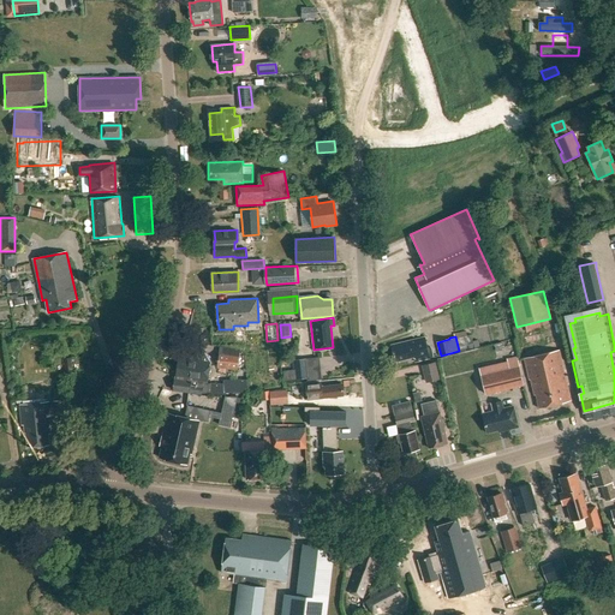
[(395,362),(415,357),(416,362),(434,358),(431,347),(428,348),(425,338),(392,345),(395,362)]
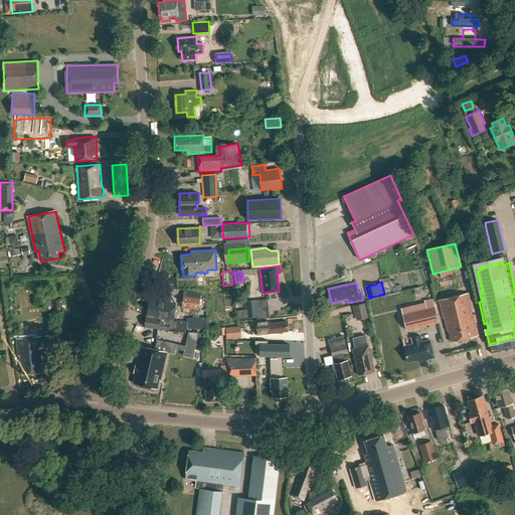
[(146,317),(145,326),(169,329),(175,330),(176,322),(178,304),(172,295),(156,292),(155,301),(150,300),(148,315),(147,315),(147,317),(146,317)]
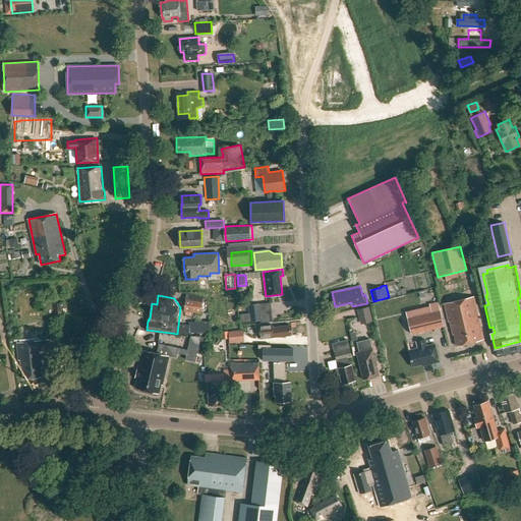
[(450,322),(456,347),(482,341),(472,297),(443,304),(447,323),(450,322)]
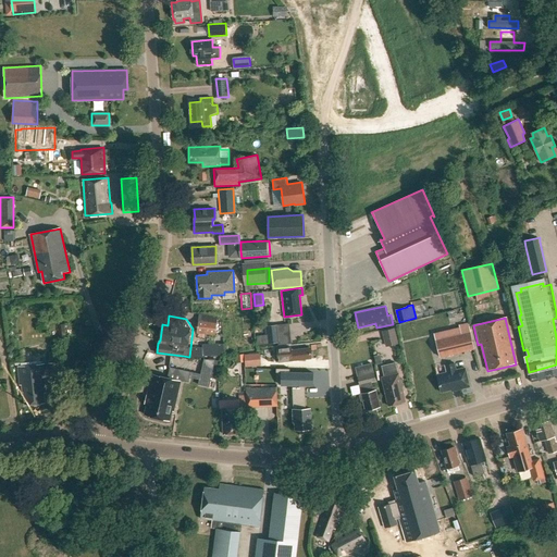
[(197,332),(215,335),(217,322),(199,320),(197,332)]
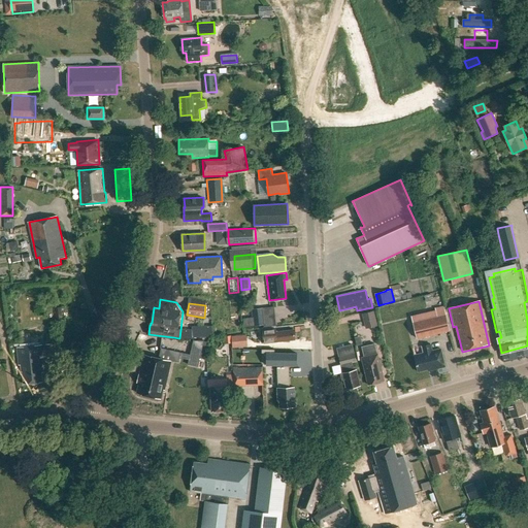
[(436,319),(411,325),(416,340),(451,333),(444,306),(434,308),(436,319)]
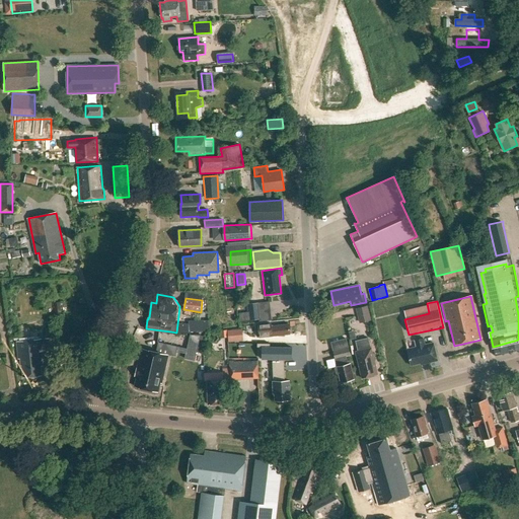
[(257,303),(247,304),(248,311),(249,320),(260,319),(257,303)]
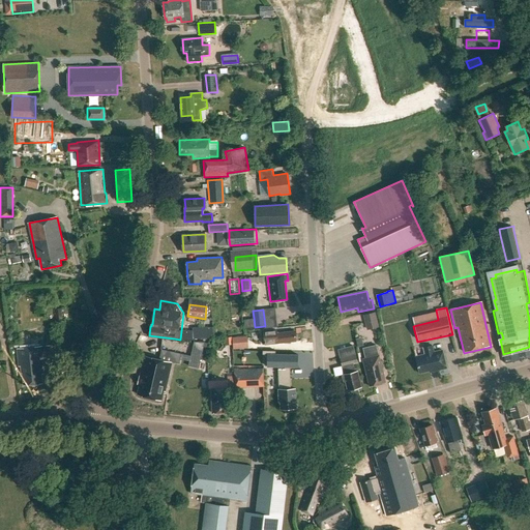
[(364,314),(367,328),(381,326),(378,311),(364,314)]
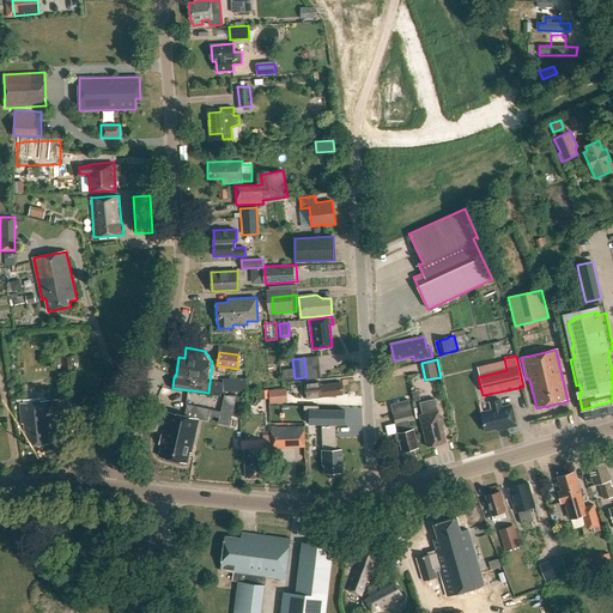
[(293,368),(283,369),(284,380),(295,378),(293,368)]
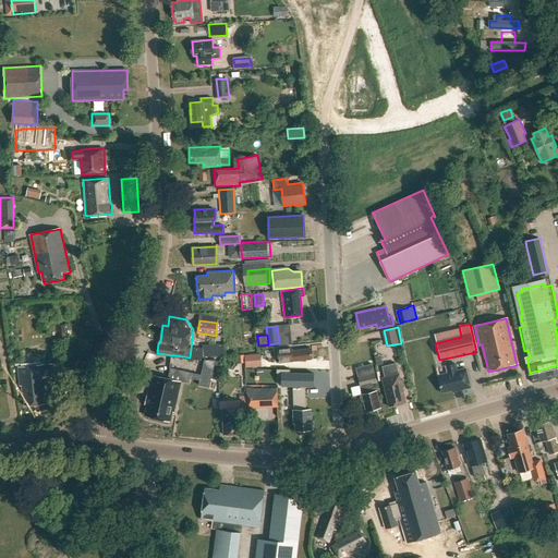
[(191,349),(190,358),(203,360),(203,358),(225,356),(225,346),(202,346),(202,349),(191,349)]
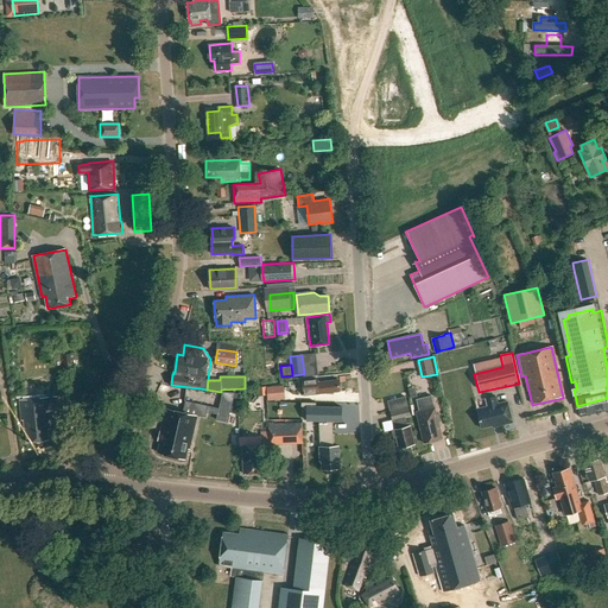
[(303,382),(304,396),(318,394),(318,396),(341,393),(339,380),(318,382),(317,380),(303,382)]
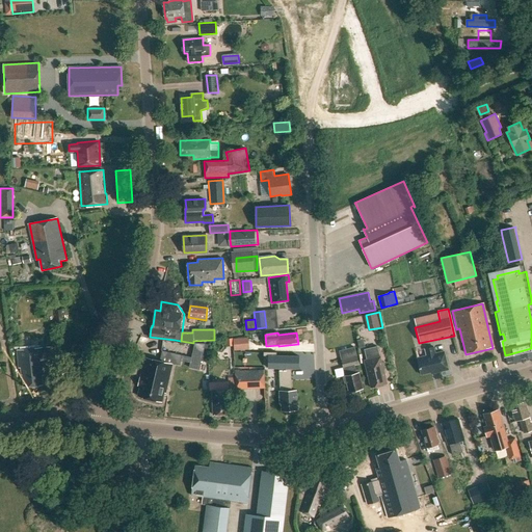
[(248,338),(234,339),(235,350),(249,349),(248,338)]
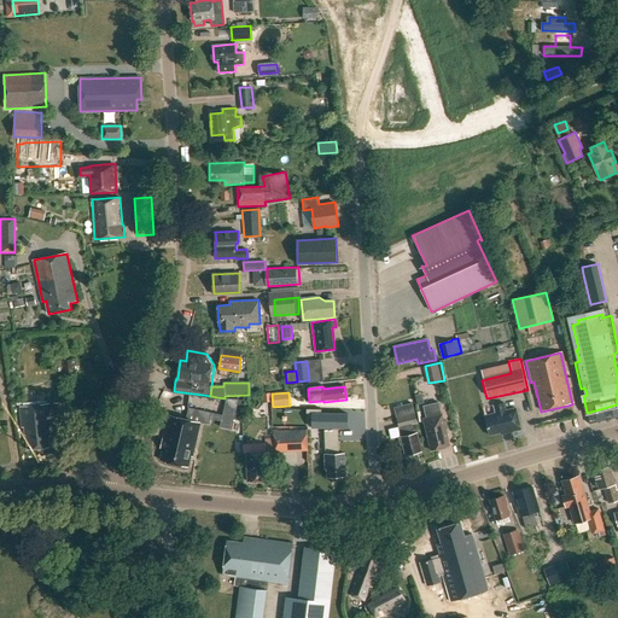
[(226,398),(226,423),(238,423),(238,398),(226,398)]
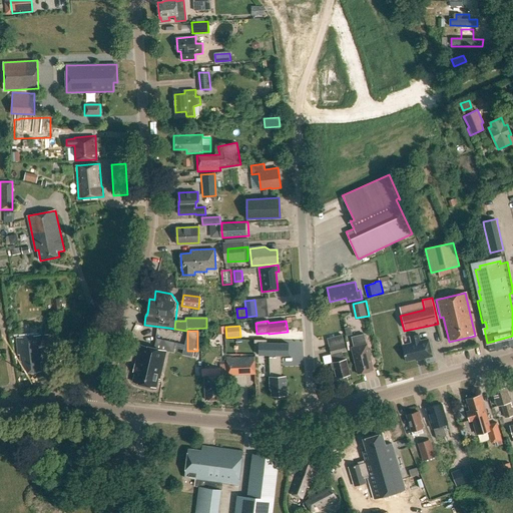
[(58,351),(56,334),(45,335),(47,352),(58,351)]
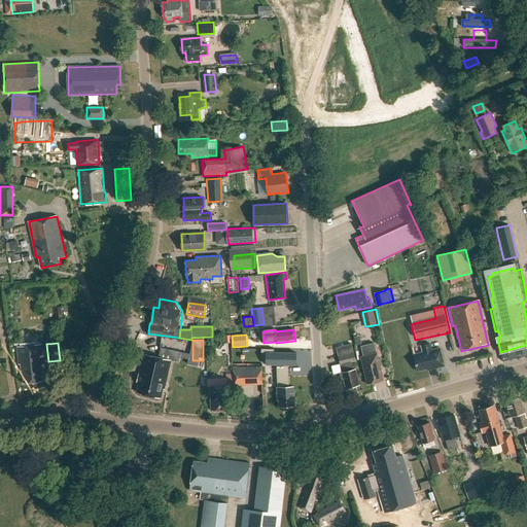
[(418,371),(427,369),(427,372),(444,367),(440,348),(432,350),(430,343),(421,346),(423,352),(414,354),(418,371)]
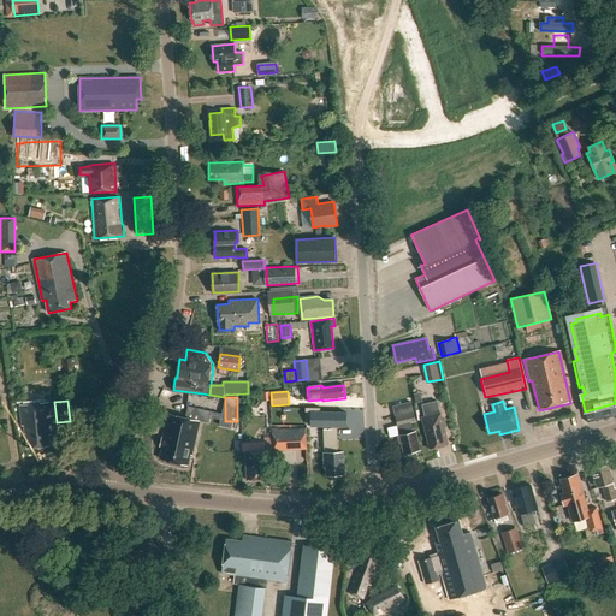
[(51,446),(49,434),(51,434),(49,422),(52,422),(49,402),(21,404),(23,434),(27,433),(28,448),(51,446)]
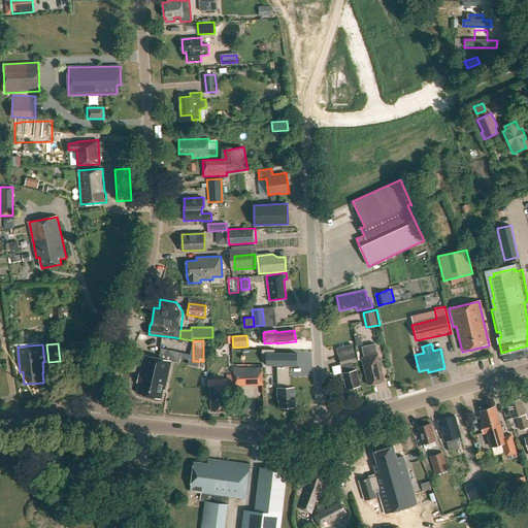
[(352,344),(337,349),(341,365),(343,364),(344,370),(342,370),(342,373),(341,373),(340,374),(341,380),(343,381),(344,381),(347,389),(348,388),(350,389),(353,389),(354,387),(360,386),(355,367),(353,367),(352,362),(356,361),(352,344)]
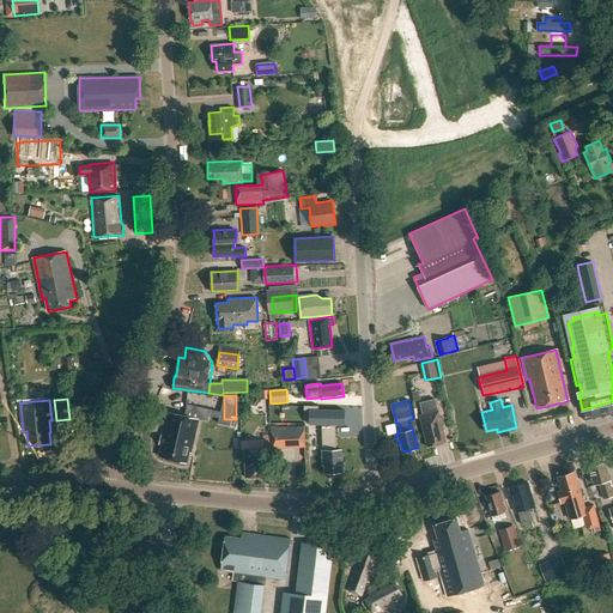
[(422,414),(419,416),(420,425),(420,429),(422,434),(423,434),(426,447),(447,442),(438,411),(437,411),(435,400),(419,404),(422,414)]
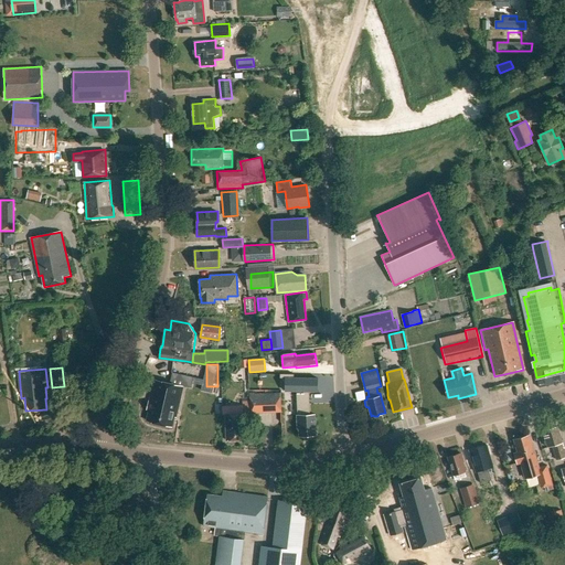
[(280,374),(280,379),(285,379),(285,391),(296,391),(297,415),(297,428),(299,428),(299,436),(308,436),(309,437),(312,437),(315,435),(316,435),(316,424),(317,422),(316,418),(315,417),(315,415),(310,415),(309,391),(318,392),(318,379),(294,377),(294,374),(280,374)]
